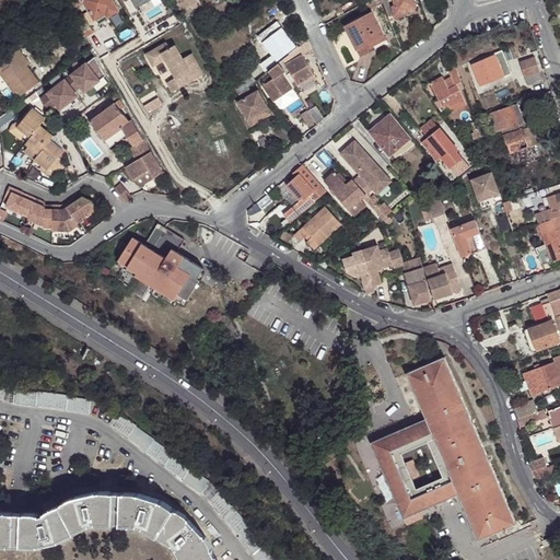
[(73,0),(69,3),(72,9),(86,0),(85,0),(73,0)]
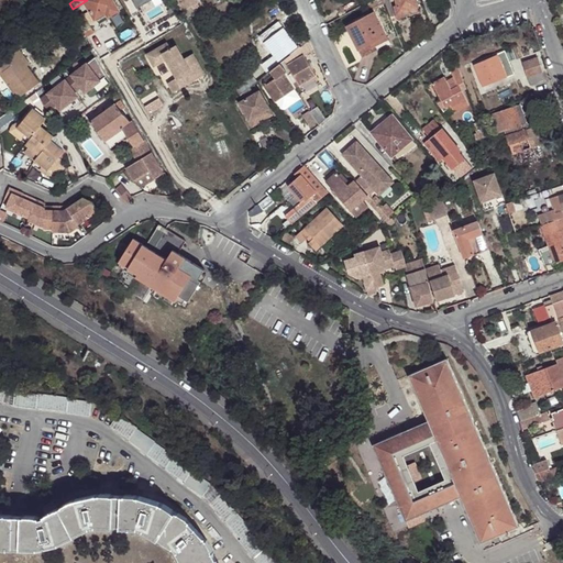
[(86,0),(87,0),(96,15),(106,11),(109,15),(120,9),(113,0),(86,0)]
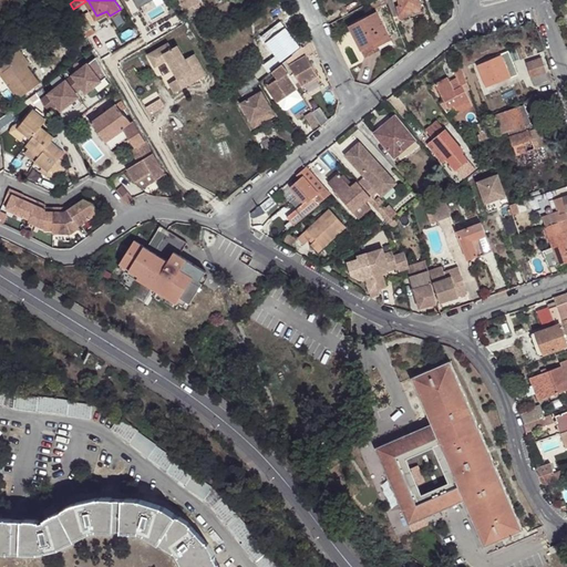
[(389,6),(384,0),(373,0),(370,2),(373,10),(383,6),(384,8),(389,6)]
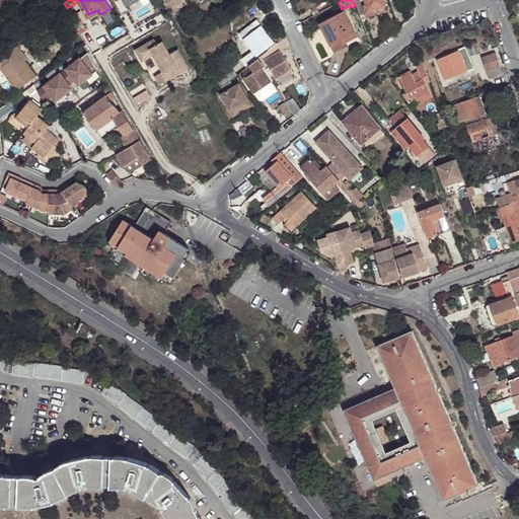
[(352,0),(356,5),(359,11),(362,10),(357,0),(361,0),(366,16),(377,13),(375,9),(386,6),(384,0),(352,0)]
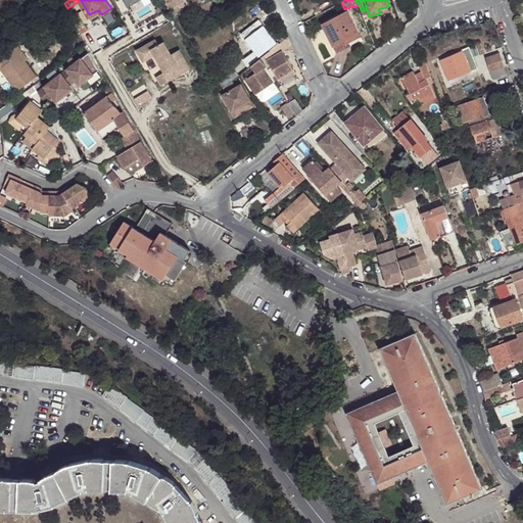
[(349,39),(350,42),(361,36),(347,11),(323,24),(334,46),(349,39)]
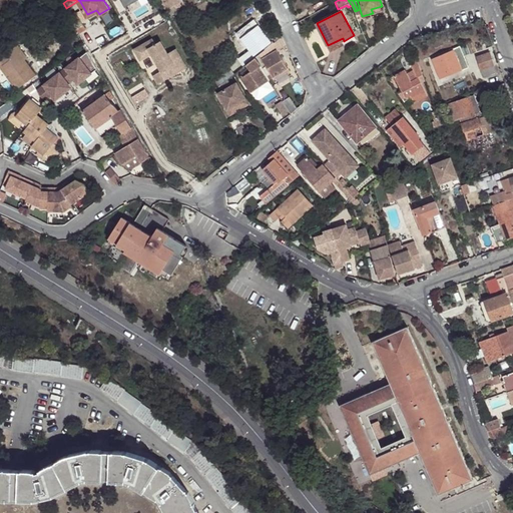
[(70,16),(78,28),(83,25),(76,13),(70,16)]
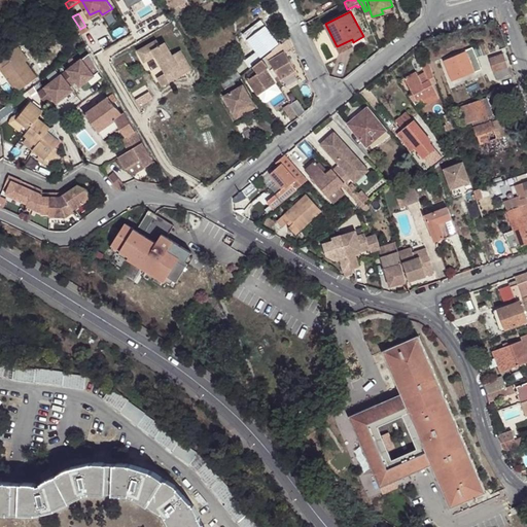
[(265,59),(282,44),(266,23),(265,21),(247,35),(249,37),(259,50),(253,56),(218,82),(224,89),(224,90),(241,77),(253,68),(265,59)]
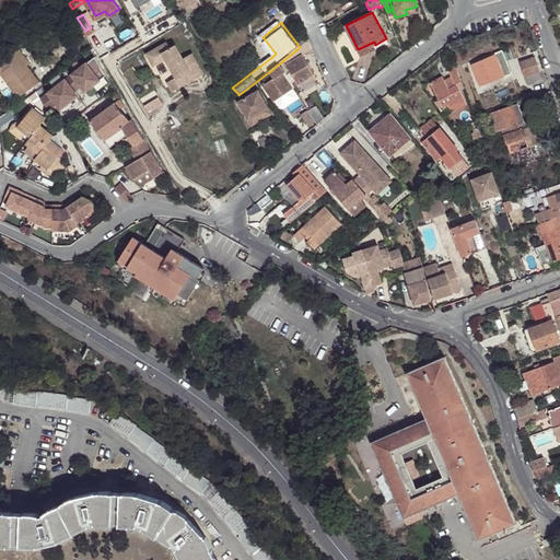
[(148,53),(150,55),(154,63),(166,57),(176,76),(174,77),(179,86),(203,72),(193,53),(184,57),(176,44),(171,46),(167,41),(148,53)]
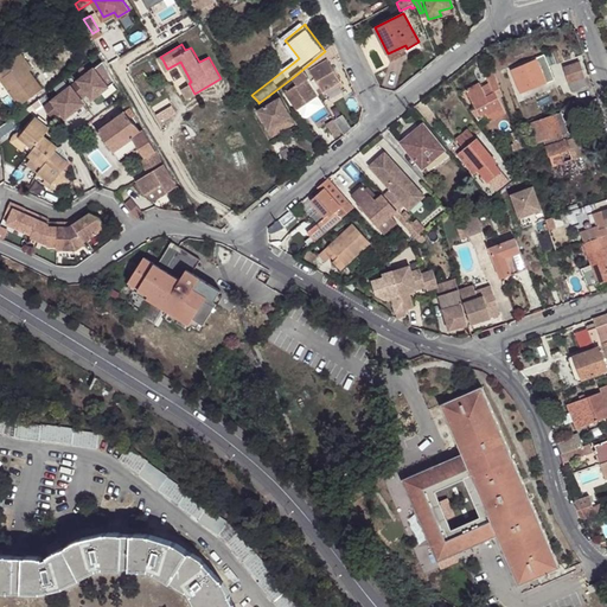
[(339,55),(334,44),(325,51),(305,68),(307,72),(320,95),(343,82),(330,61),(339,55)]
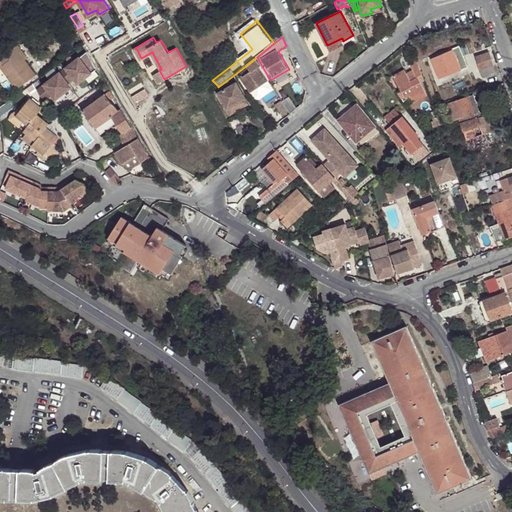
[(345,44),(343,41),(342,38),(327,45),(331,51),(345,44)]
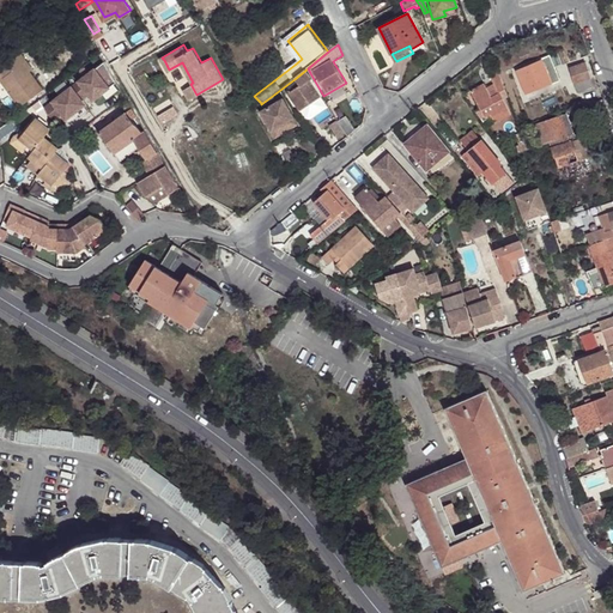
[(558,53),(551,55),(554,67),(563,64),(558,53)]
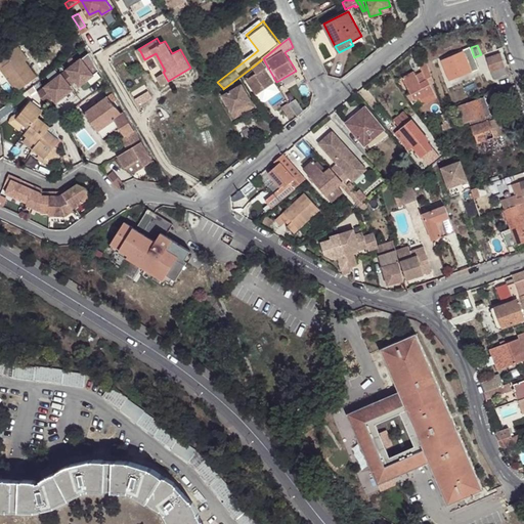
[(9,78),(6,79),(16,93),(36,78),(18,55),(22,53),(16,46),(0,57),(0,68),(1,68),(9,78)]
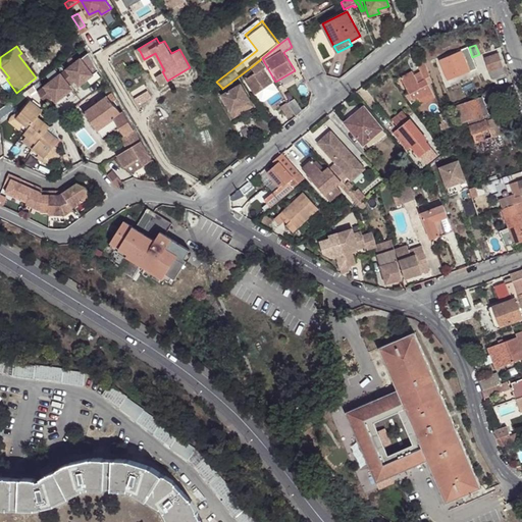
[(472,57),(469,47),(439,59),(448,79),(459,75),(477,68),(472,57)]
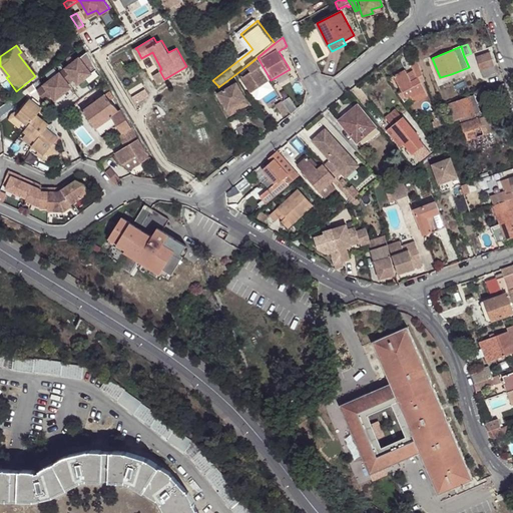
[(99,69),(95,63),(89,52),(61,73),(69,83),(75,79),(79,84),(99,69)]
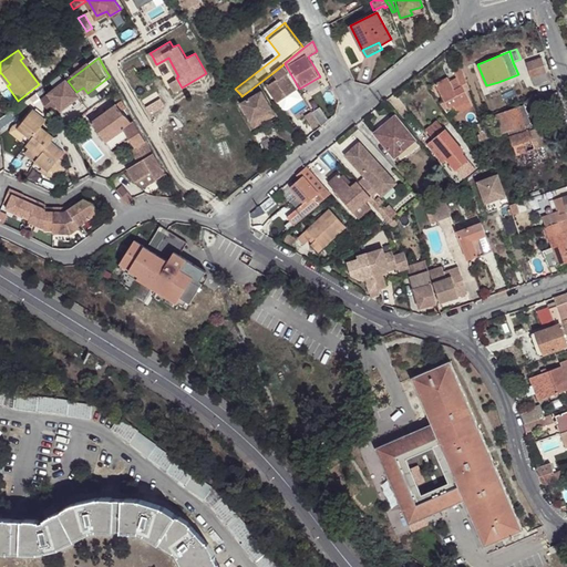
[(533,76),(545,72),(540,59),(528,62),(533,76)]
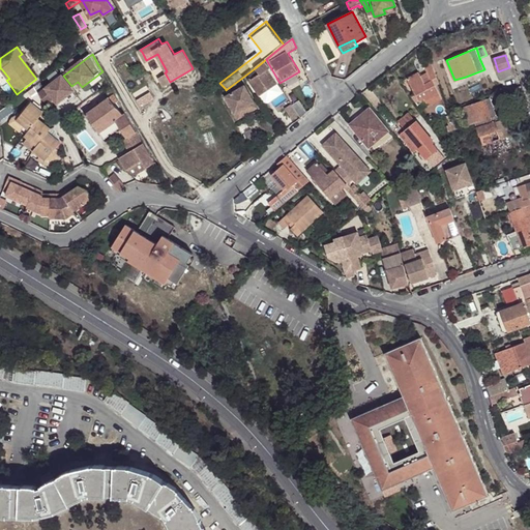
[(260,97),(280,83),(268,63),(266,59),(255,68),(257,69),(252,74),(249,75),(248,77),(248,80),(260,97)]
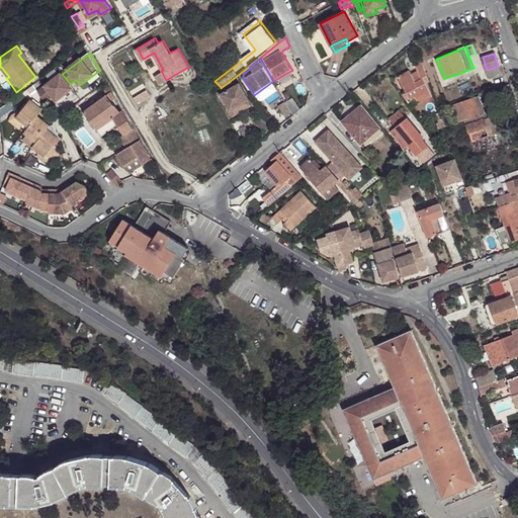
[(428,77),(422,61),(415,65),(419,71),(423,79),(424,78),(424,79),(428,77)]
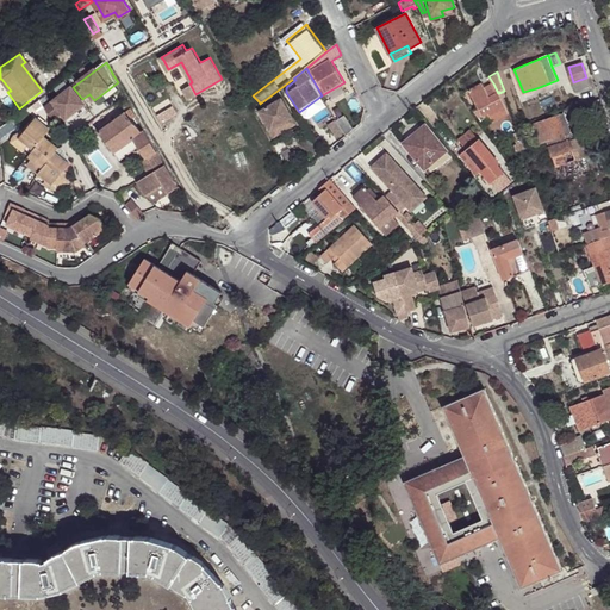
[(590,87),(586,78),(573,82),(576,91),(590,87)]
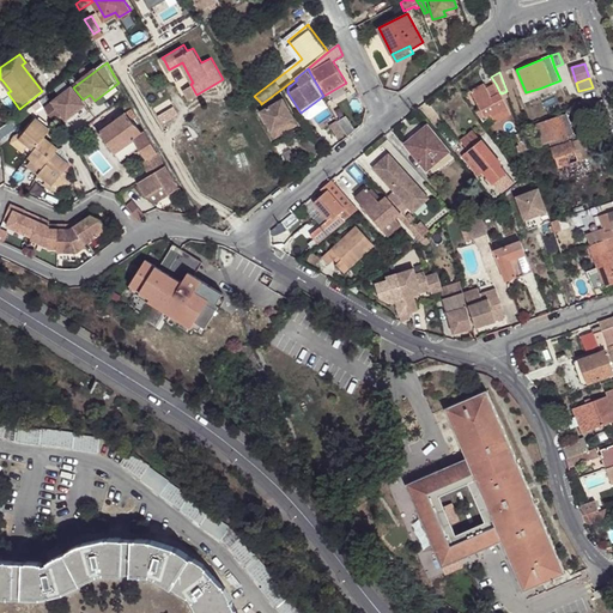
[(0,79),(0,82),(7,92),(11,91),(1,79),(0,79)]
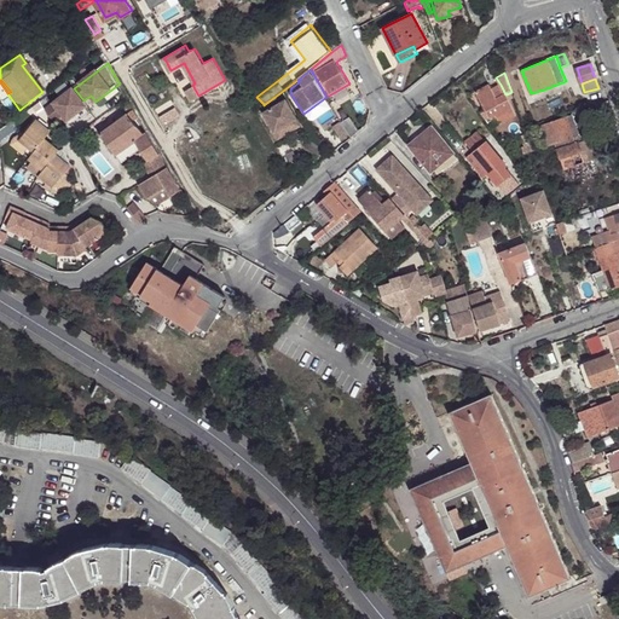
[(350,84),(327,97),(330,104),(353,91),(350,84)]
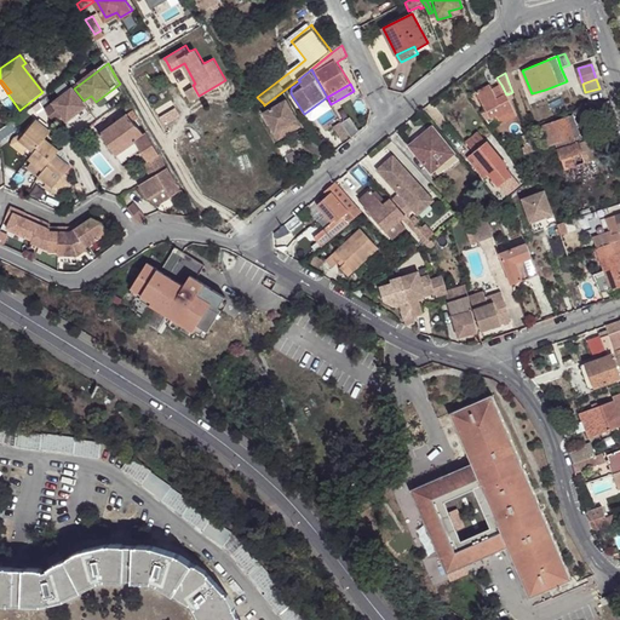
[(199,96),(193,85),(187,90),(189,95),(193,99),(199,96)]
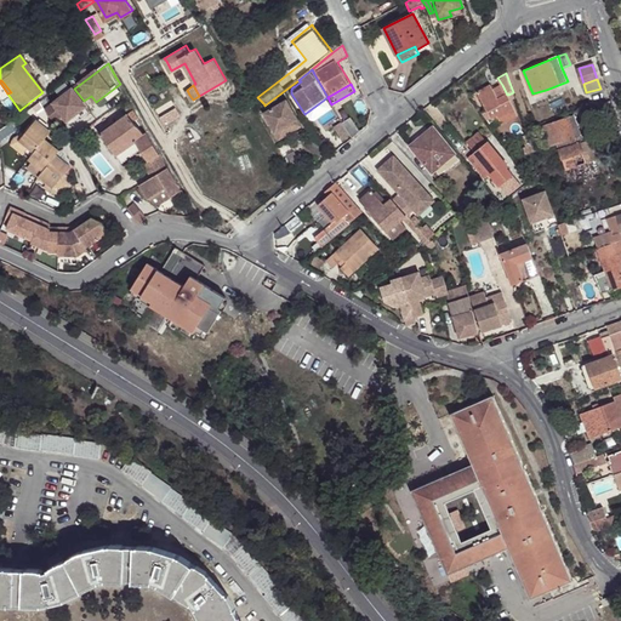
[(508,93),(507,95),(500,98),(495,89),(493,85),(478,91),(486,106),(493,118),(497,115),(502,124),(518,117),(514,106),(508,95),(508,93)]
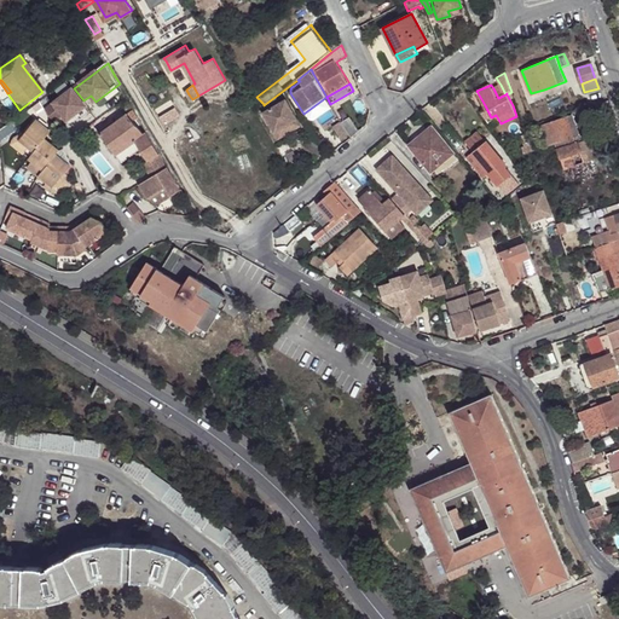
[(501,85),(493,88),(498,98),(505,94),(501,85)]
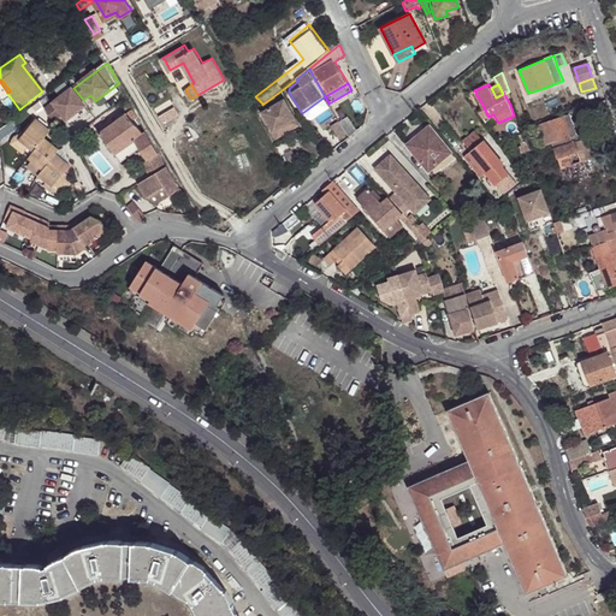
[(87,106),(83,100),(73,88),(46,107),(54,120),(64,113),(67,119),(87,106)]
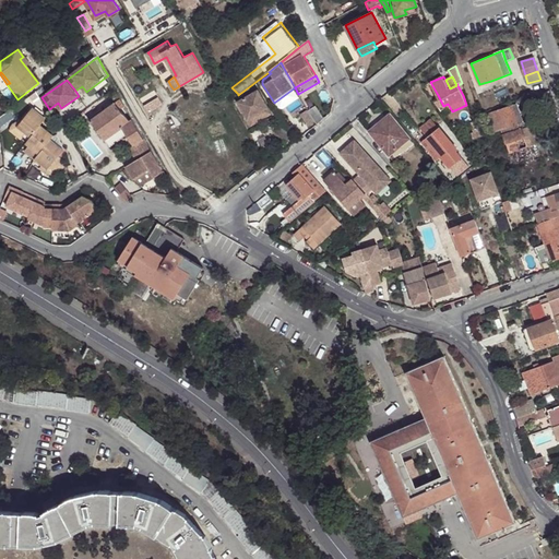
[(237,102),(248,121),(269,110),(259,91),(237,102)]
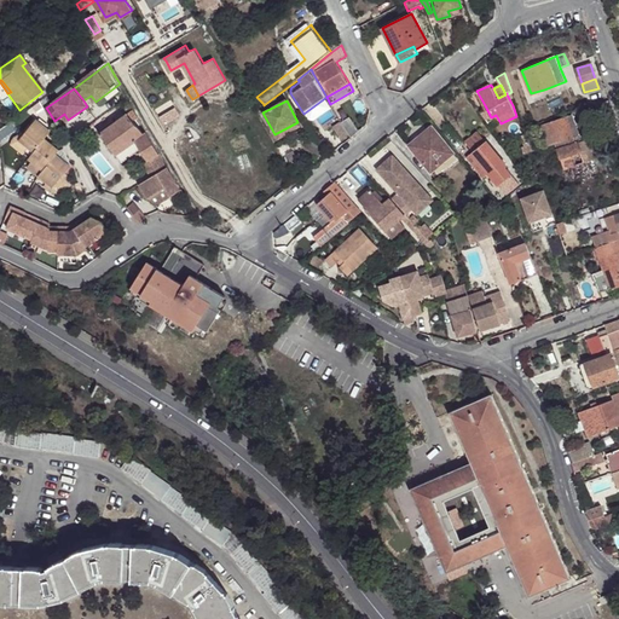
[(609,100),(579,111),(583,121),(603,114),(603,113),(606,111),(605,109),(611,106),(609,100)]
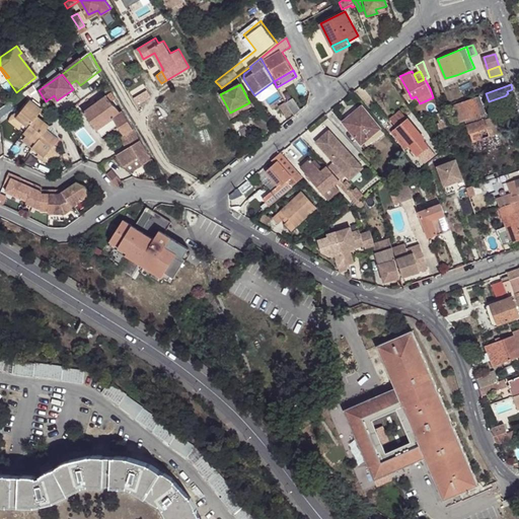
[(103,136),(119,124),(131,143),(140,137),(124,109),(122,110),(116,103),(119,101),(113,90),(105,95),(98,101),(85,113),(103,136)]
